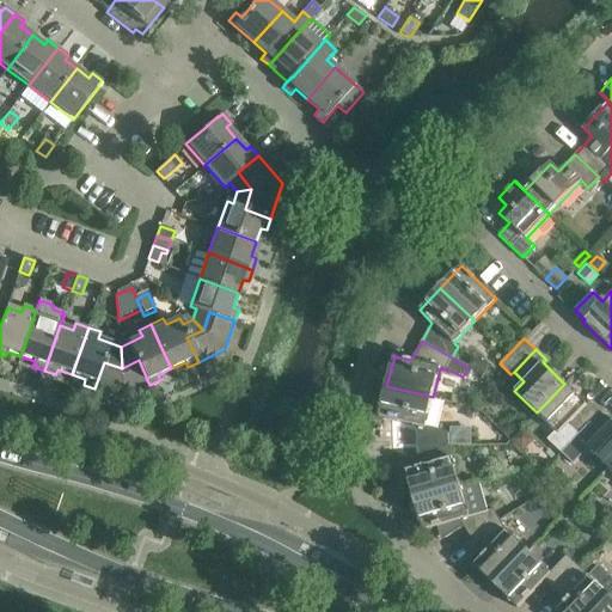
[(104,362),(95,389),(123,398),(150,385),(139,360),(122,368),(104,362)]
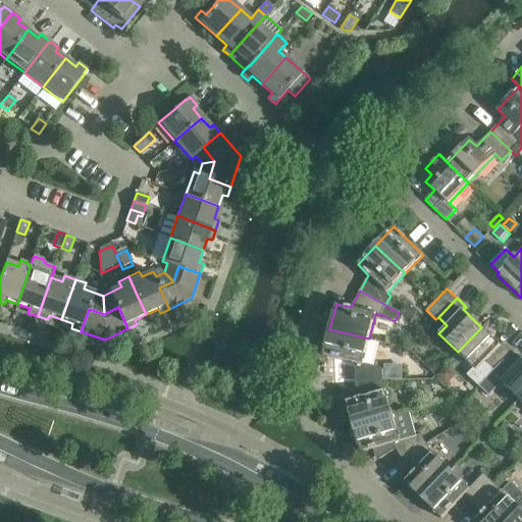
[(409,307),(404,315),(413,320),(417,312),(409,307)]
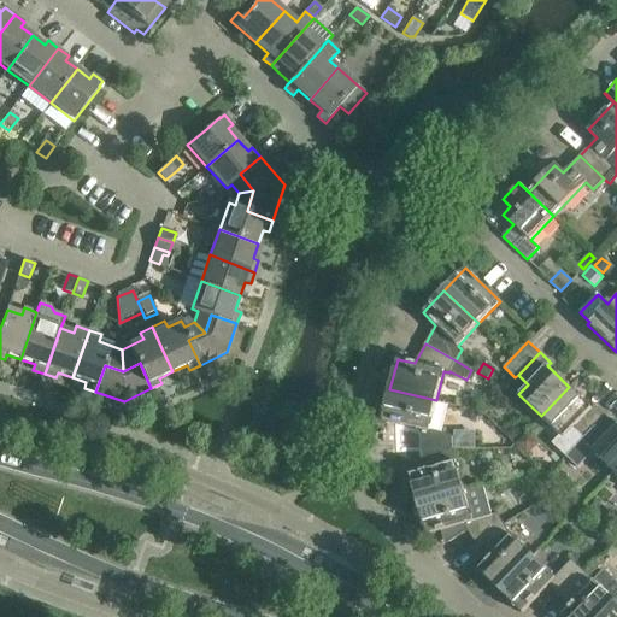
[(569,387),(541,416),(560,435),(552,444),(565,457),(575,447),(606,415),(594,405),(592,409),(569,387)]
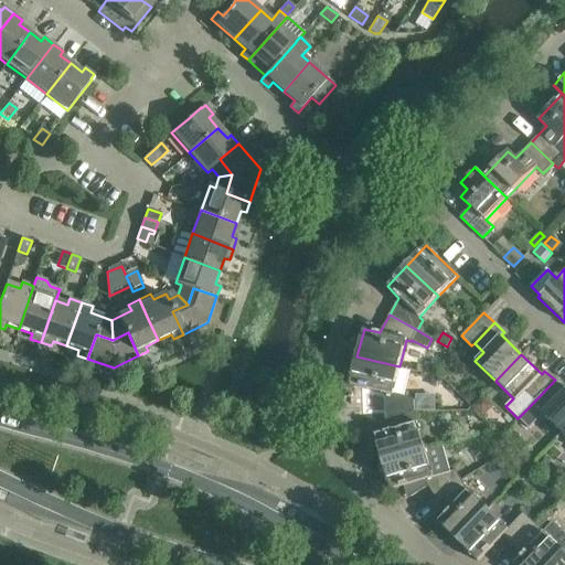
[(384,393),(384,412),(416,411),(416,398),(393,393),(400,366),(356,356),(350,384),(384,393)]
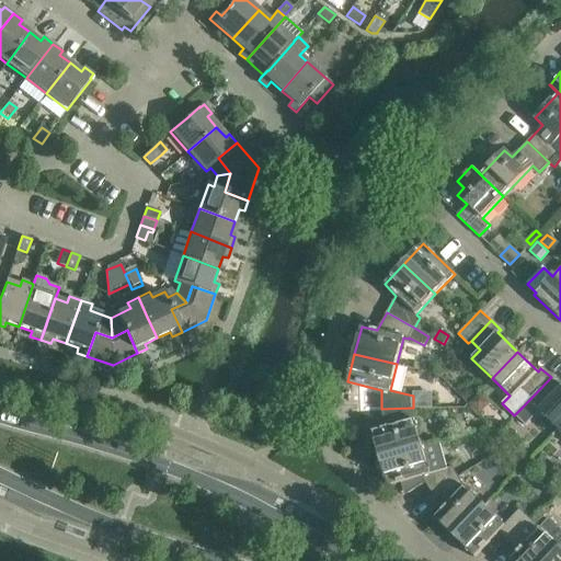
[(552,435),(560,426),(560,386),(560,387),(551,377),(523,407),(531,398),(540,407),(538,410),(550,422),(545,427),(552,435)]
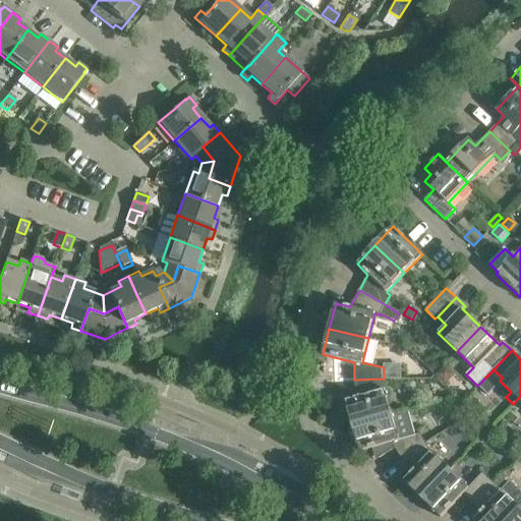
[(384,389),(384,379),(354,380),(355,398),(345,401),(353,426),(392,415),(384,389)]
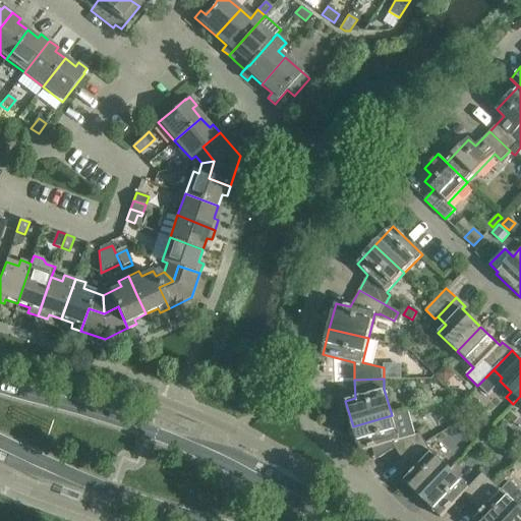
[(414,435),(408,410),(392,415),(353,426),(360,452),(372,448),(375,460),(395,448),(400,458),(425,443),(419,432),(414,435)]
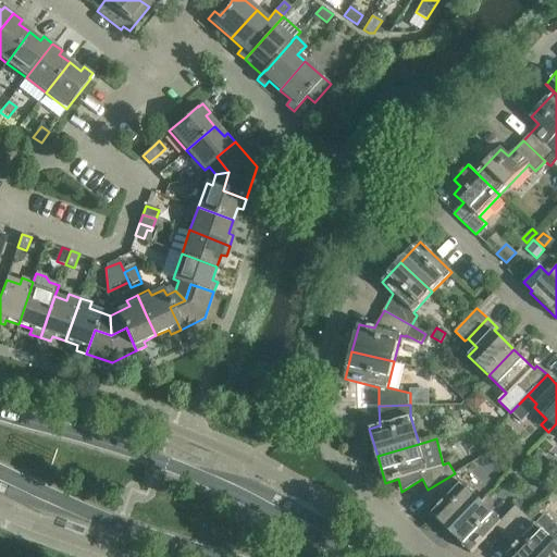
[(430,515),(450,534),(481,502),(460,482),(455,473),(428,490),(437,506),(430,515)]
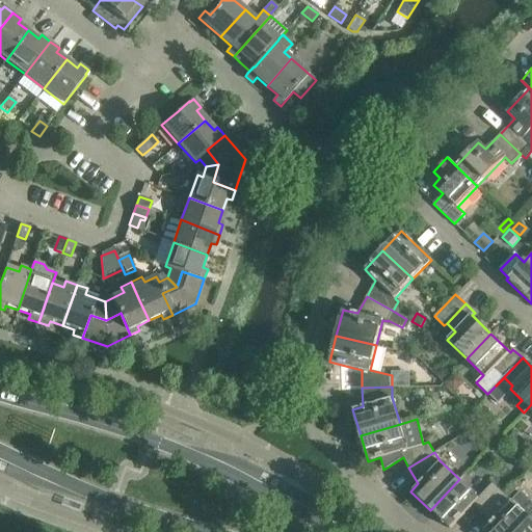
[(473,505),(482,514),(503,491),(493,482),(478,498),(459,479),(430,510),(450,529),(473,505)]
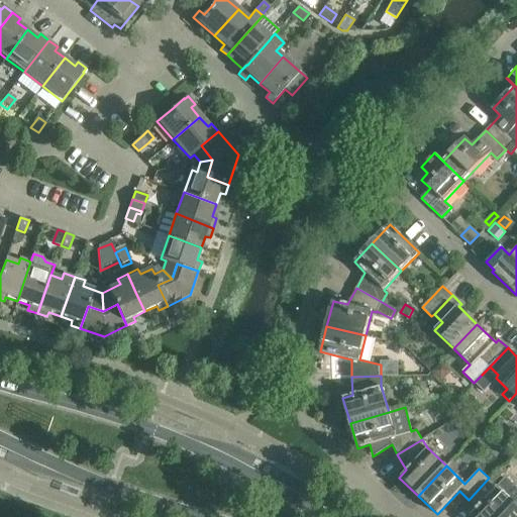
[(470,516),(504,516),(516,503),(516,488),(506,478),(498,487),(494,483),(502,474),(497,470),(489,478),(469,500),(477,508),(470,516)]
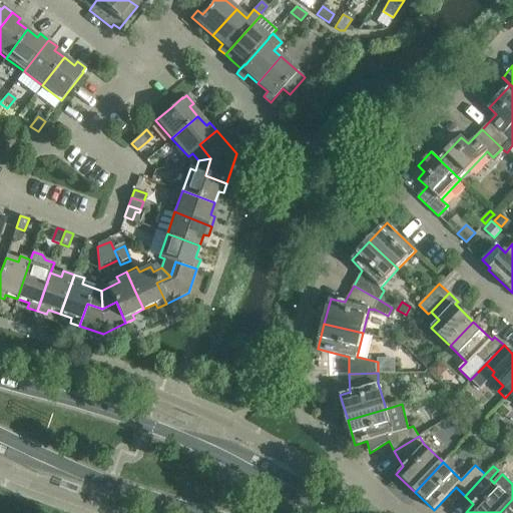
[(512,512),(512,499),(500,512),(512,512)]
